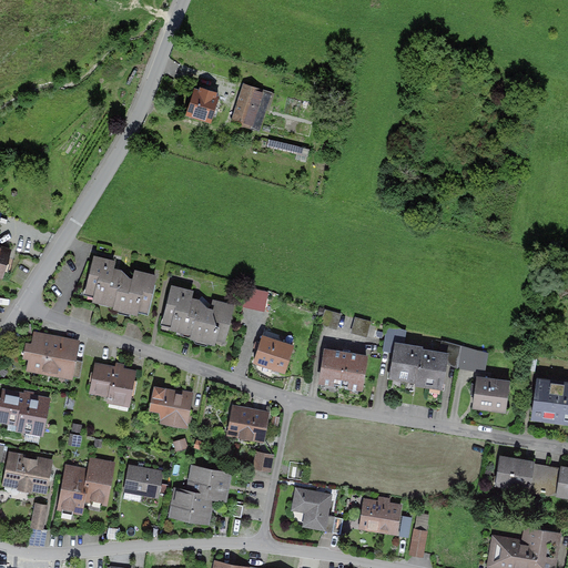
[(264,90),(245,84),(233,122),(252,128),(264,90)]
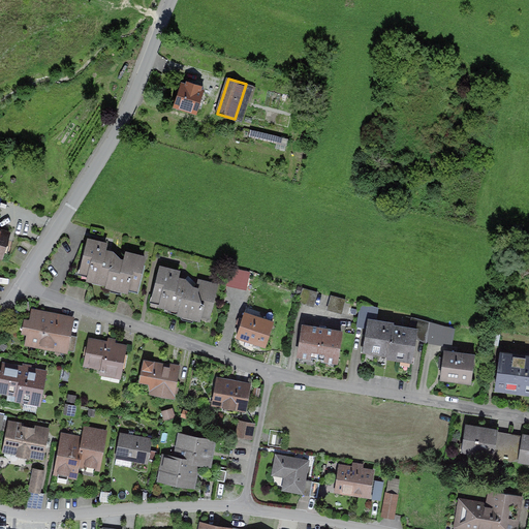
[(187,84),(183,83),(175,105),(197,113),(205,90),(203,89),(204,86),(188,82),(187,84)]
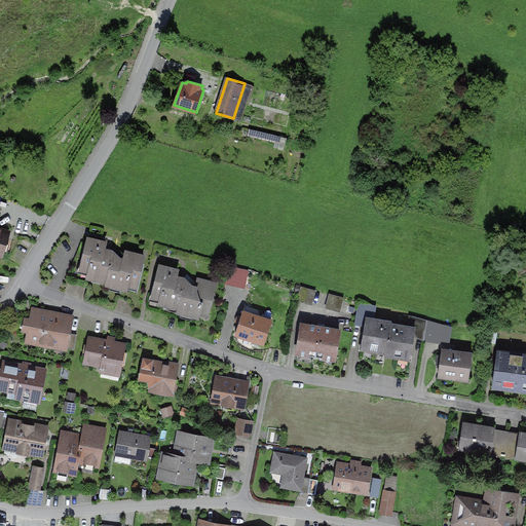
[(9,232),(0,229),(0,257),(1,258),(9,232)]
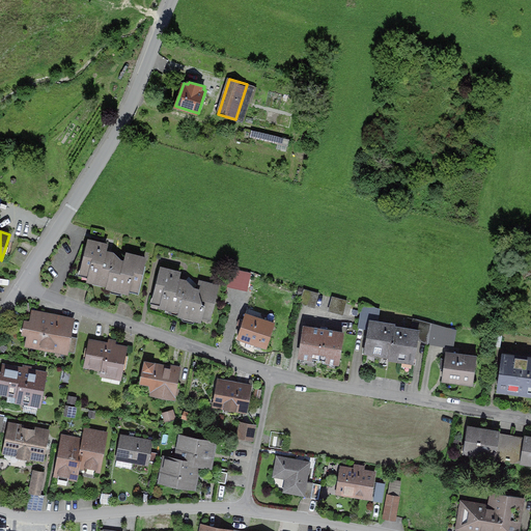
[(109,245),(89,240),(80,276),(88,278),(87,282),(106,287),(106,289),(129,296),(131,291),(139,294),(148,257),(127,252),(124,260),(121,259),(116,253),(108,250),(109,245)]
